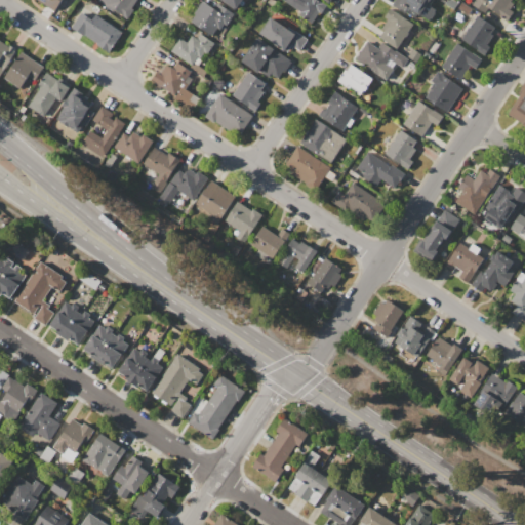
[(59,0),(53,10),(38,0),(59,0)]
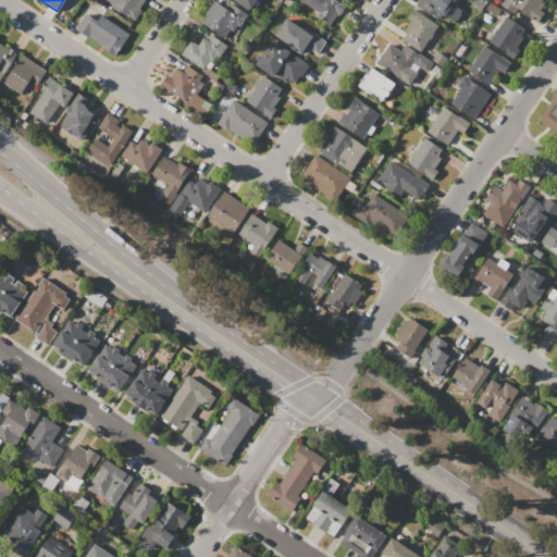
[(104,0),(145,0),(139,9),(143,11),(135,21),(104,0)]
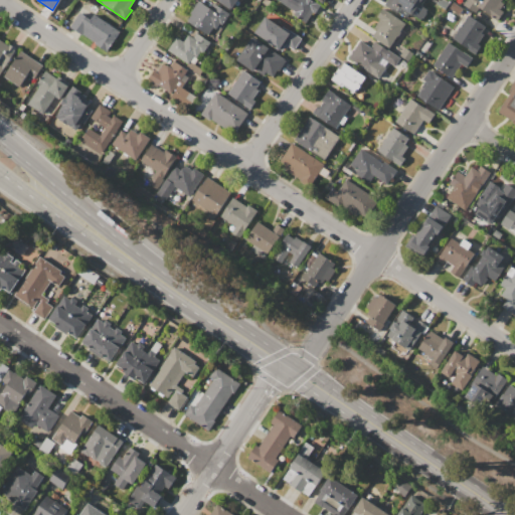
[(187,21),(191,14),(190,13),(198,0),(212,9),(215,4),(228,13),(221,24),(219,23),(215,29),(213,27),(208,35),(187,21)]
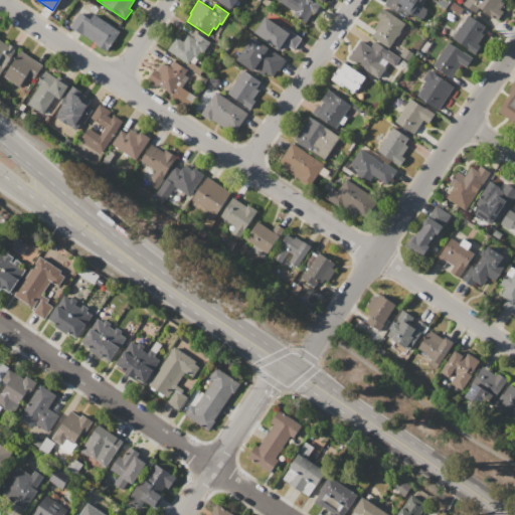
[(235,0),(230,9),(216,0),(235,0)]
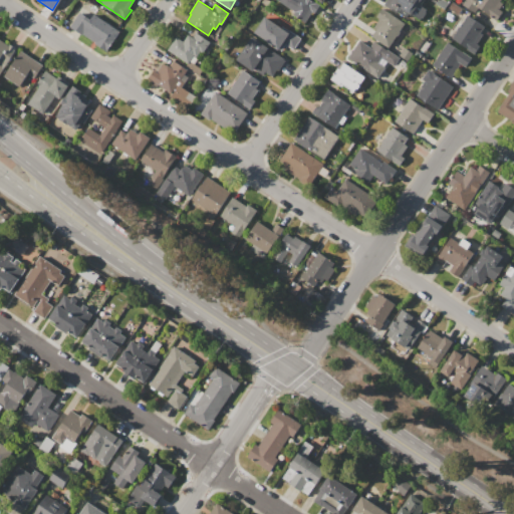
[(312,0),(320,5),(314,13),(312,12),(304,24),(292,16),(294,12),(276,0),(312,0)]
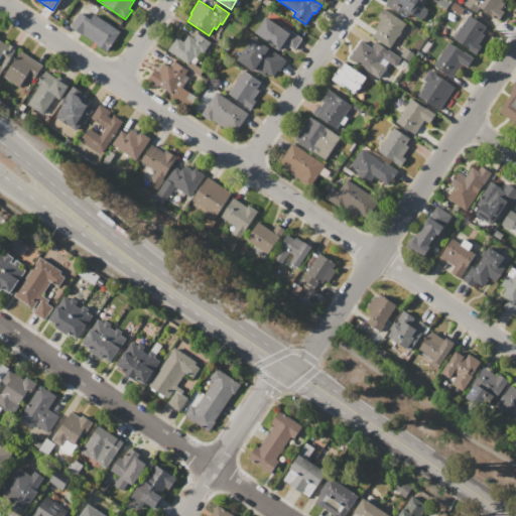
[(387,0),(426,0),(423,5),(428,9),(421,20),(412,14),(408,20),(385,4),(387,0)]
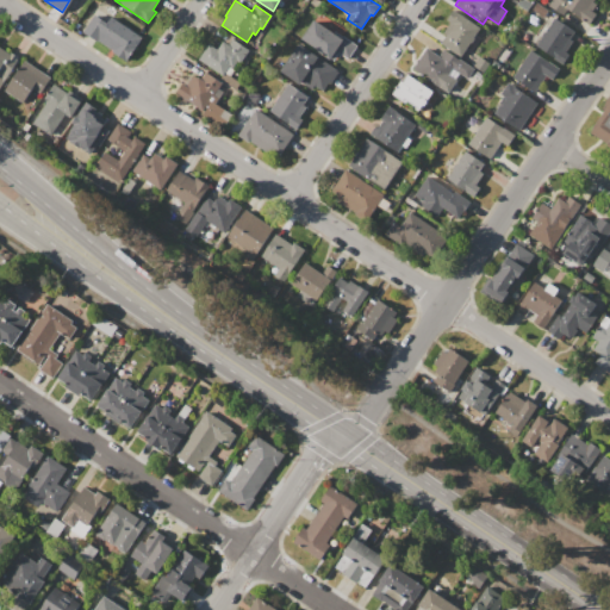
[(595,0),(593,2),(597,5),(592,11),(597,14),(590,25),(567,10),(562,16),(547,5),(551,0),(595,0)]
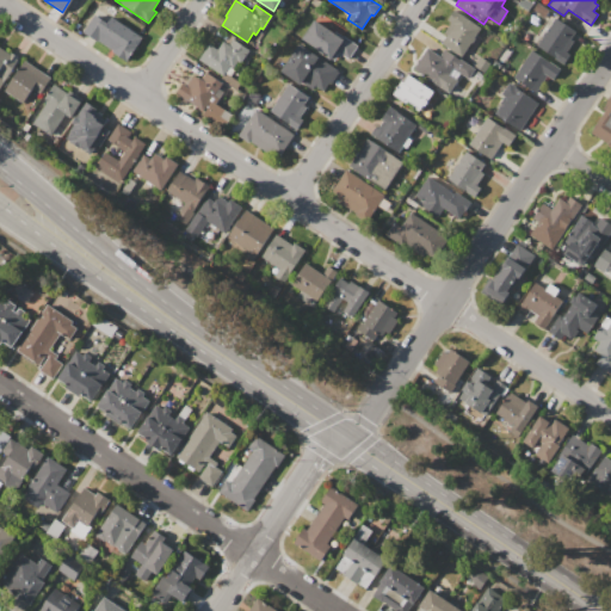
[(454,10),(481,28),(461,57),(440,44),(446,35),(444,32),(451,22),(446,19),(454,10)]
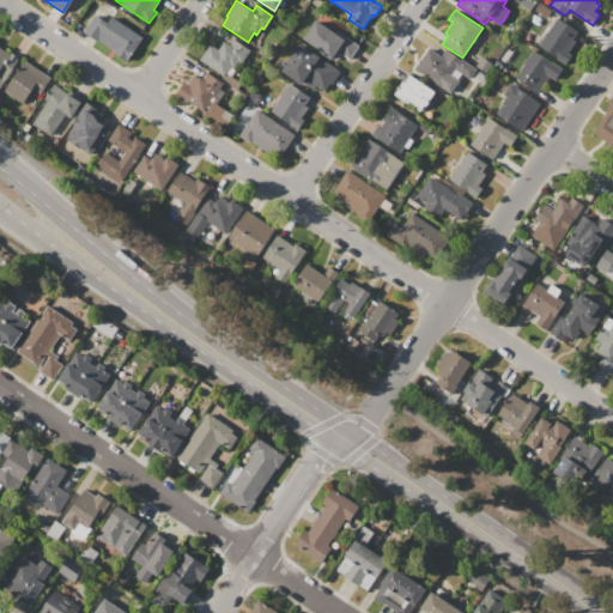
[(84,31),(95,14),(108,23),(111,17),(143,37),(127,61),(114,53),(114,52),(84,31)]
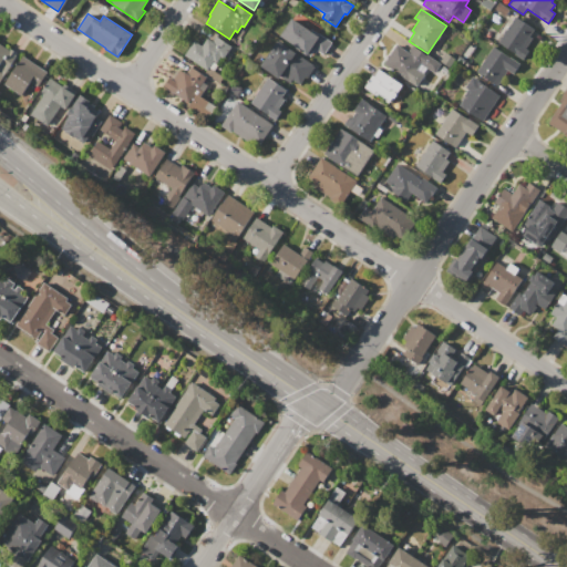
[(515,17),(533,29),(528,35),(532,38),(525,48),(528,50),(523,59),(497,42),(515,17)]
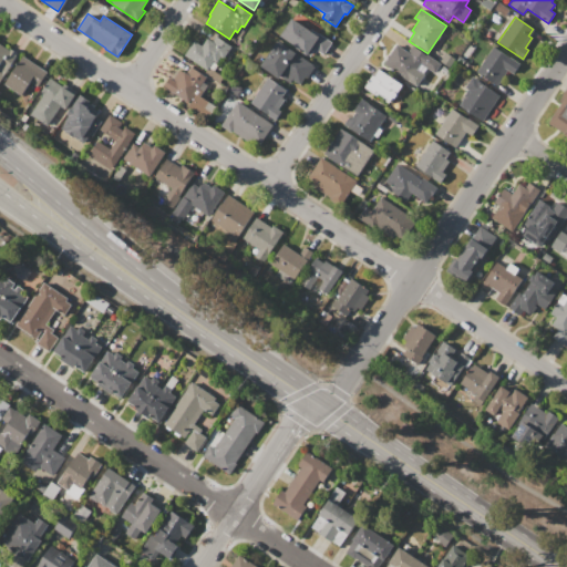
[(291,18),(317,37),(319,33),(332,42),(322,55),(315,50),(309,58),(278,35),(291,18)]
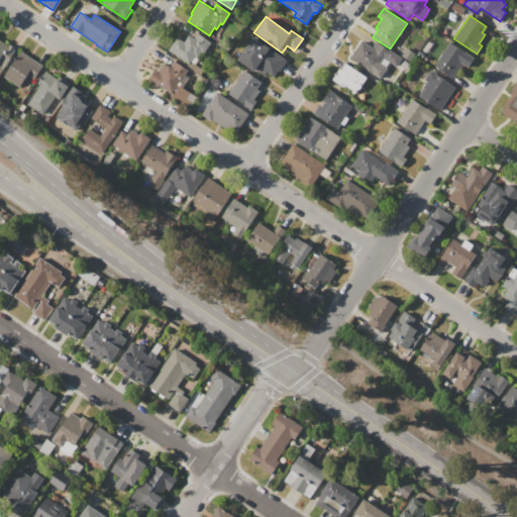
[(196,32),(211,42),(204,54),(201,52),(197,58),(194,56),(189,64),(169,50),(177,37),(184,41),(189,35),(193,37),(196,32)]
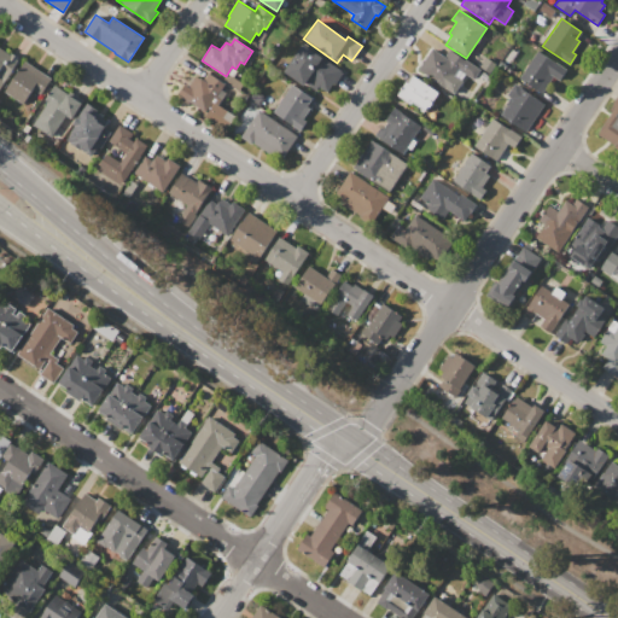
[(303,44),(342,73),(327,93),(318,86),(314,93),(284,71),(303,44)]
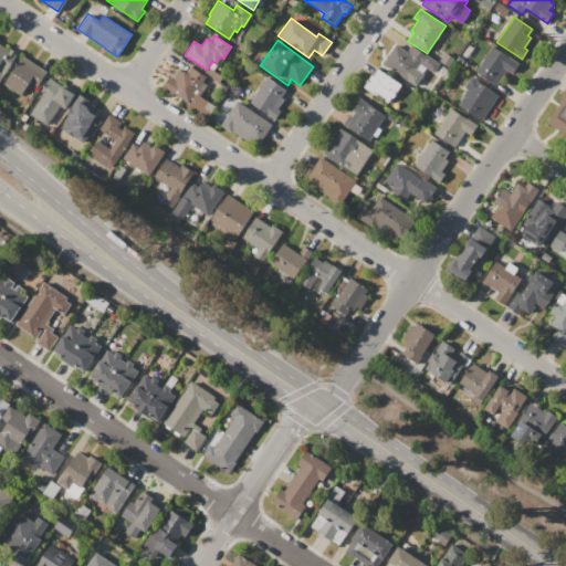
[(0,44),(10,51),(11,49),(18,53),(3,75),(4,76),(0,83),(0,44)]
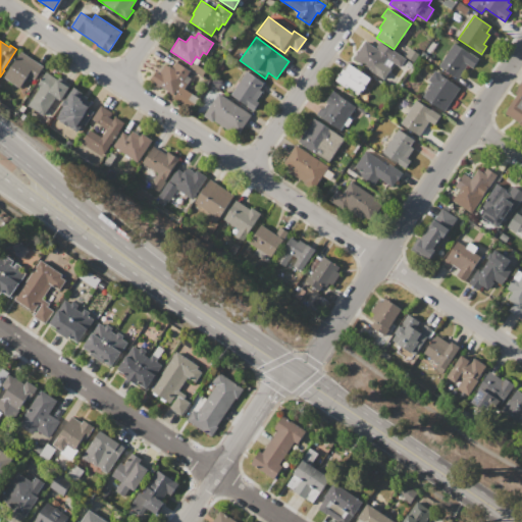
[(365,41),(376,48),(380,41),(406,58),(401,66),(387,58),(380,68),(386,72),(381,80),(372,74),(373,72),(353,59),(365,41)]
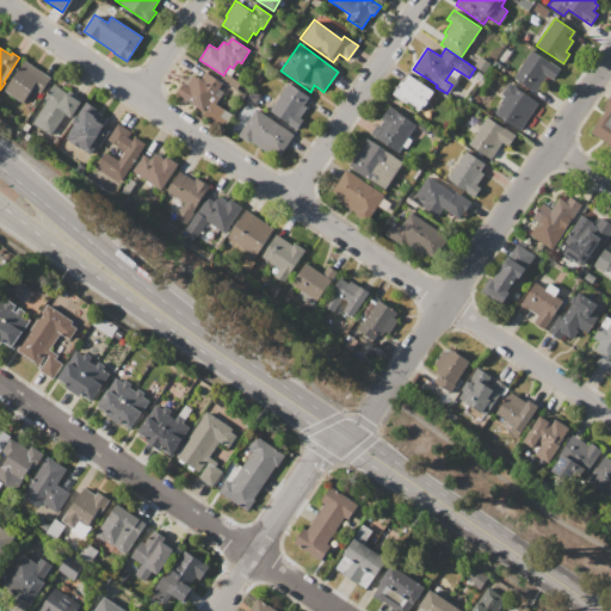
[(531,50),(560,69),(553,79),(548,75),(536,92),(513,78),(531,50)]
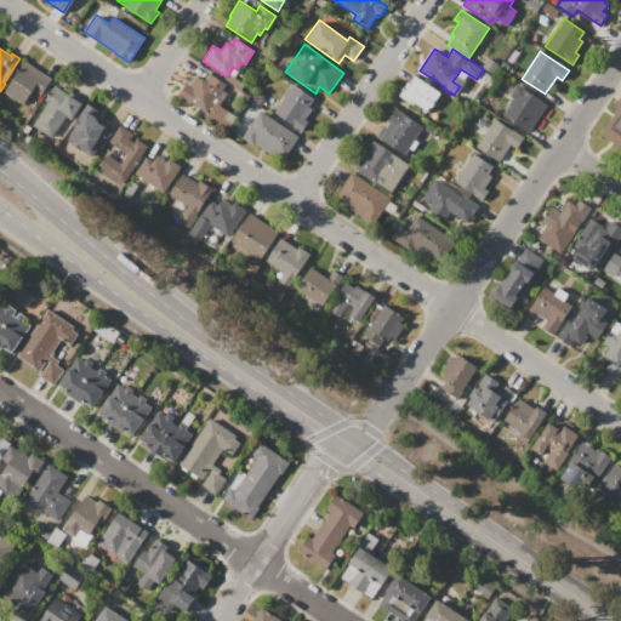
[(488,57),(499,64),(493,74),(482,67),(488,57)]
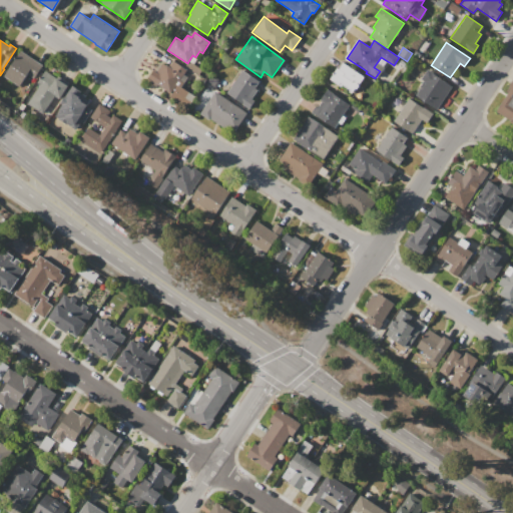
[(20,50),(42,65),(34,78),(27,73),(18,86),(3,76),(20,50)]
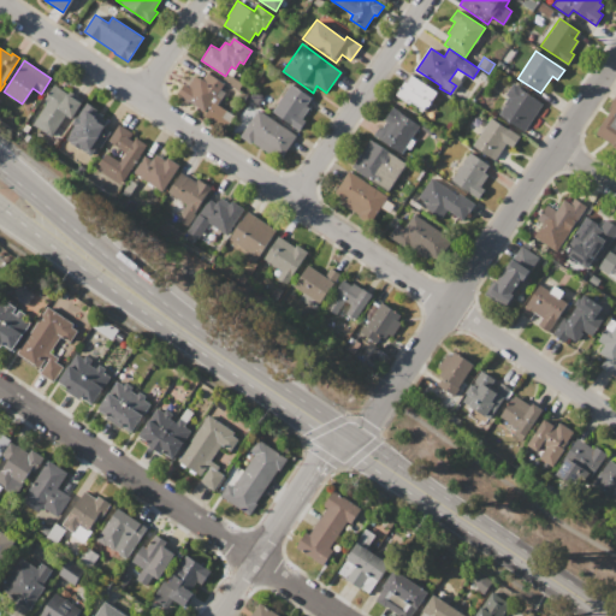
[(177,95),(185,83),(188,86),(195,75),(202,80),(207,71),(225,83),(217,96),(221,100),(218,104),(235,116),(224,130),(203,116),(205,113),(177,95)]
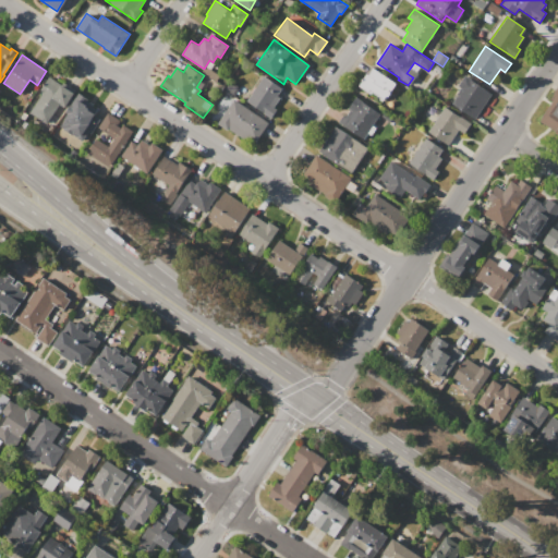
[(373,68),(396,83),(390,92),(390,93),(388,96),(386,95),(383,99),(368,89),(367,92),(359,86),(366,73),(368,74),(373,68)]
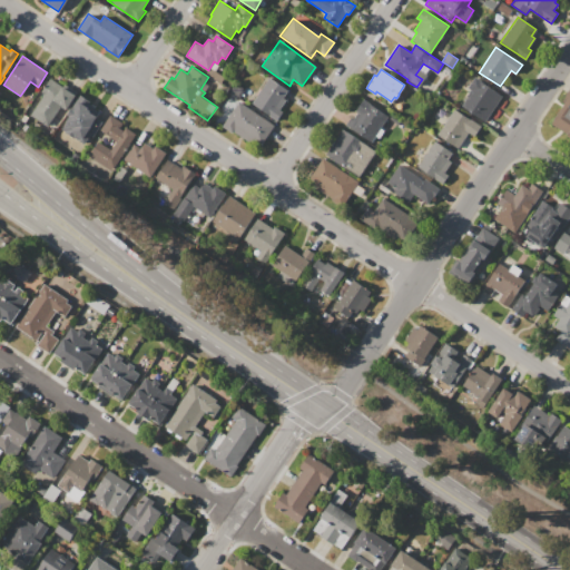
[(269,77),(287,89),(283,97),(286,99),(279,109),(283,111),(277,120),(252,104),(269,77)]
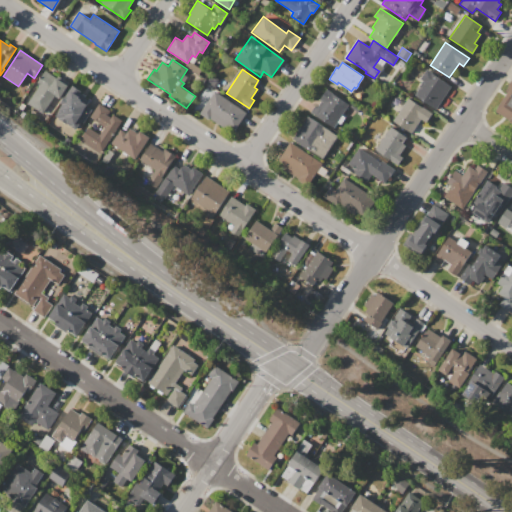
[(427,69),(432,73),(451,86),(435,110),(414,96),(419,88),(418,87),(422,80),(420,79),(427,69)]
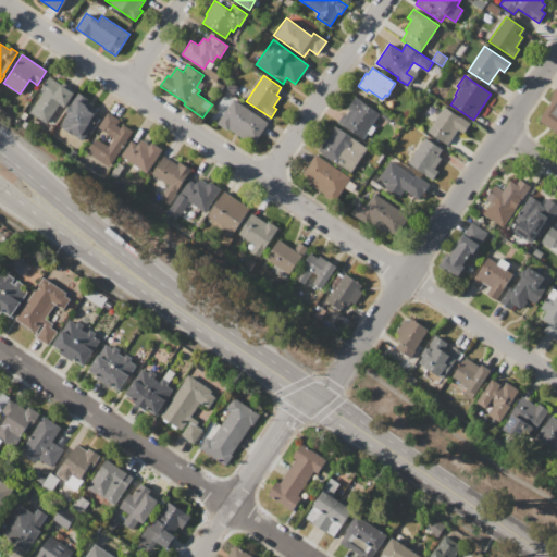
[(49,76),(61,85),(63,82),(75,90),(73,93),(74,93),(65,108),(59,103),(46,123),(28,112),(42,91),(40,89),(49,76)]
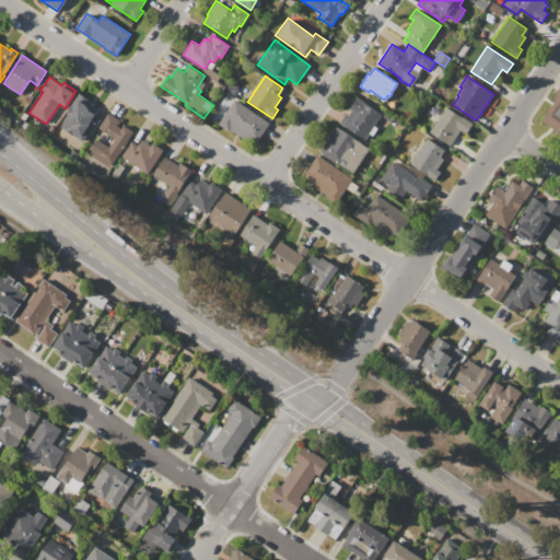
[(559,84),(559,133),(540,120),(553,101),(550,98),(559,84)]
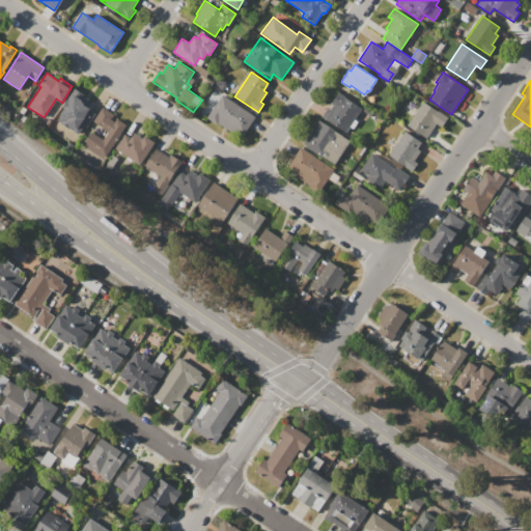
[(75,88),(84,94),(83,96),(88,100),(87,101),(92,104),(90,108),(91,108),(90,110),(96,114),(86,129),(84,127),(78,135),(57,120),(64,108),(62,106),(75,88)]
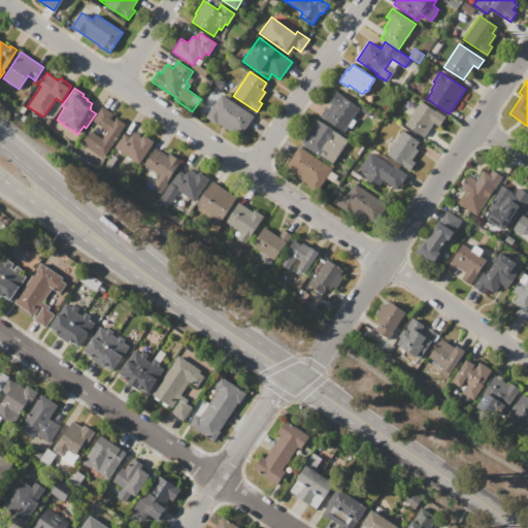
[(336,92),(359,107),(343,131),(320,116),(325,108),(327,109),(331,103),(329,102),(336,92)]
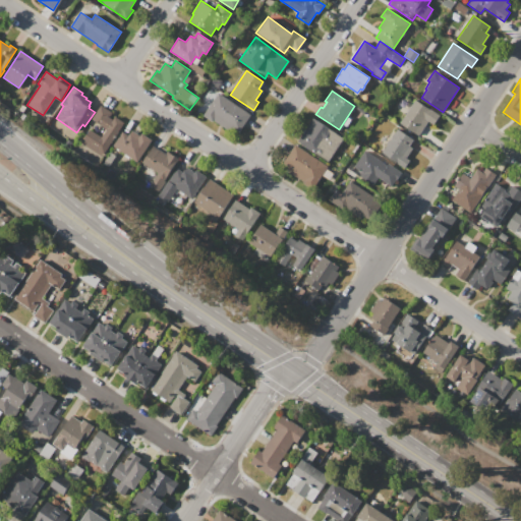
[(218,92),(250,114),(236,135),(214,120),(213,122),(203,116),(218,92)]
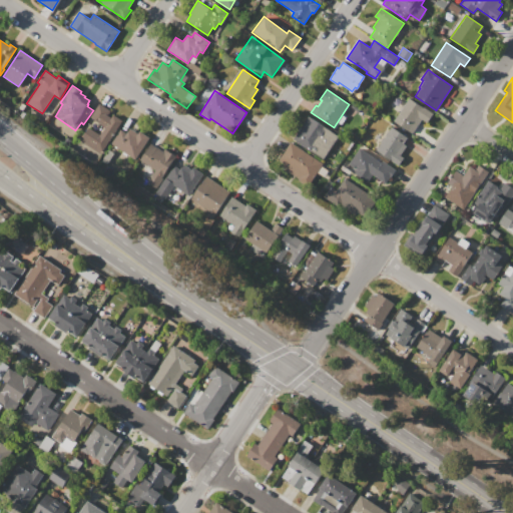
[(409,97),(434,113),(427,123),(421,119),(412,133),(393,121),(409,97)]
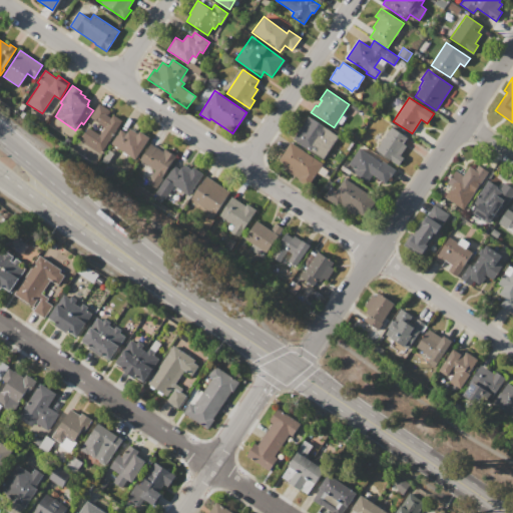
[(98,103),(110,110),(107,114),(111,117),(112,114),(121,120),(99,153),(80,140),(88,127),(99,134),(104,126),(89,116),(98,103)]
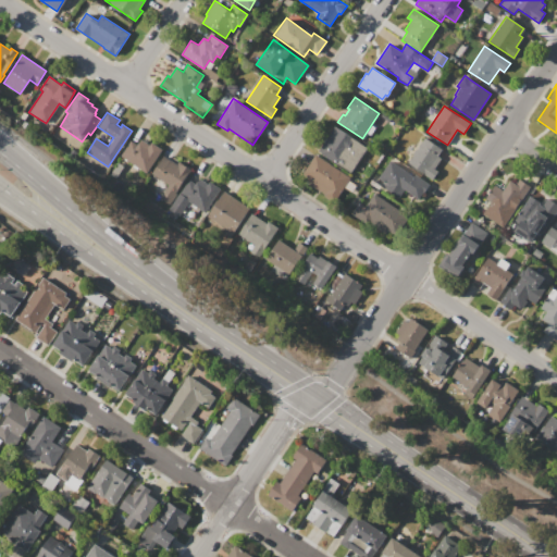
[(335,125),(368,147),(349,173),(317,150),(335,125)]
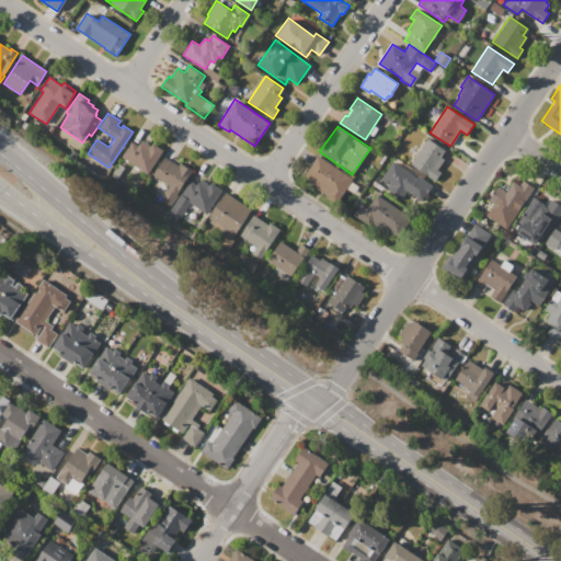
[(427,138),(445,150),(441,157),(444,159),(437,169),(442,171),(435,182),(410,165),(427,138)]
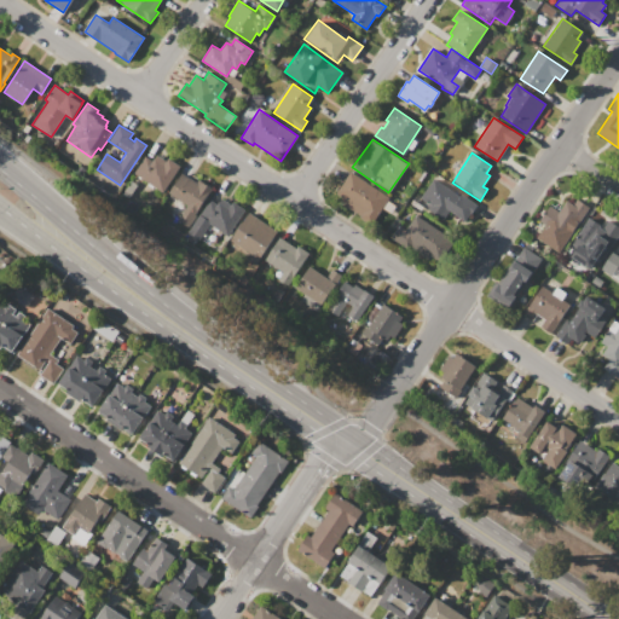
[(180,166),(163,192),(134,173),(145,156),(152,160),(154,157),(155,158),(157,155),(167,161),(168,157),(180,166)]
